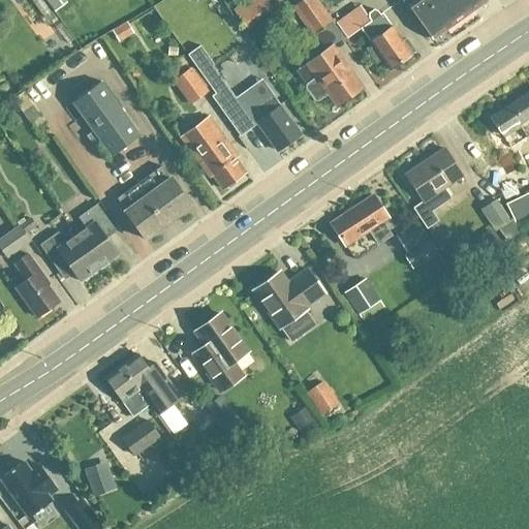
[(67,3),(64,0),(45,0),(55,12),(67,3)]
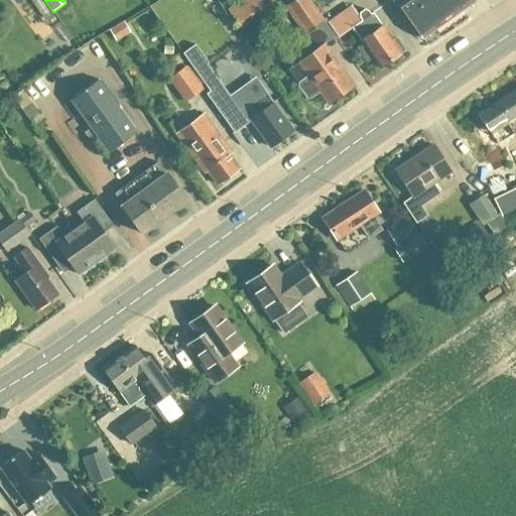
[(242,29),(268,10),(261,0),(241,0),(228,9),(242,29)]
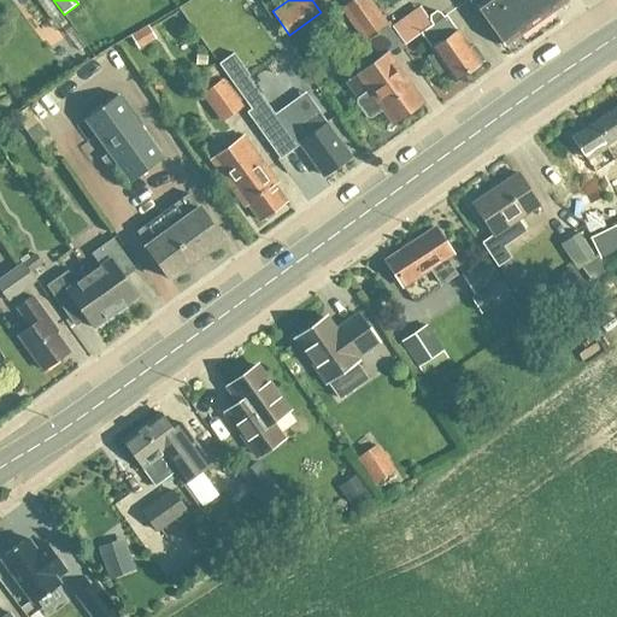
[(365,42),(389,24),(371,0),(351,0),(340,9),(365,42)]
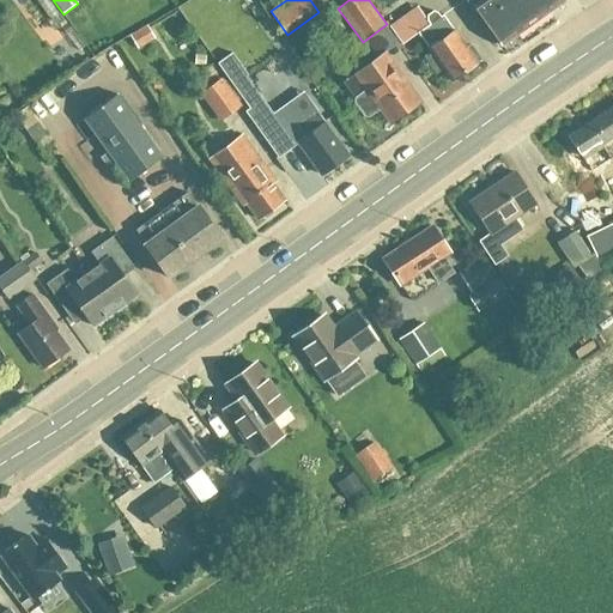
[(467,0),(501,47),(565,0),(564,0),(467,0)]
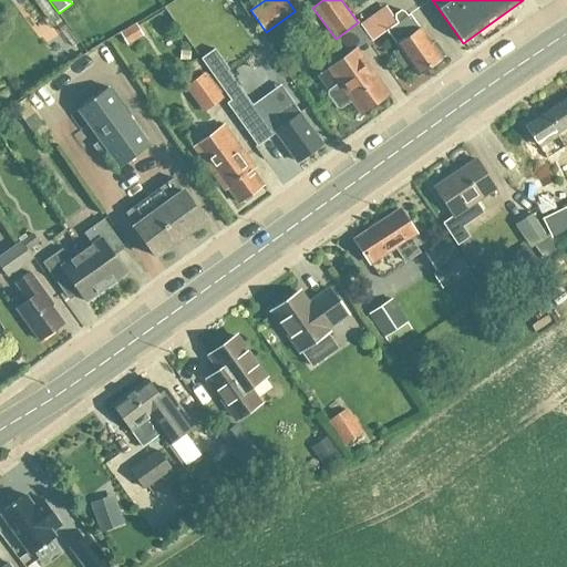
[(410,64),(418,75),(442,58),(441,58),(444,55),(435,42),(432,44),(421,29),(411,14),(408,16),(405,12),(401,11),(395,14),(395,19),(398,23),(387,31),(397,45),(399,49),(397,51),(395,55),(402,65),(406,65),(410,64)]
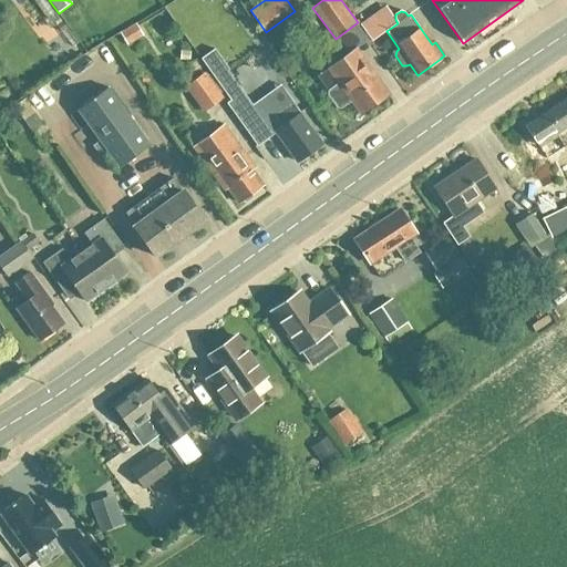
[(129,45),(143,37),(135,24),(122,33),(129,45)]
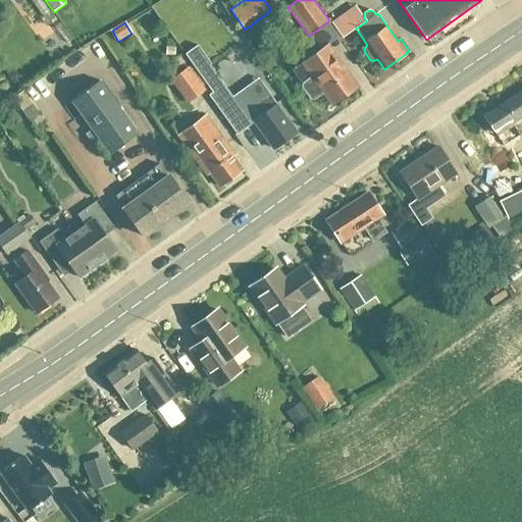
[(207,96),(225,120),(243,108),(238,100),(233,102),(208,66),(210,65),(197,46),(185,55),(211,93),(207,96)]
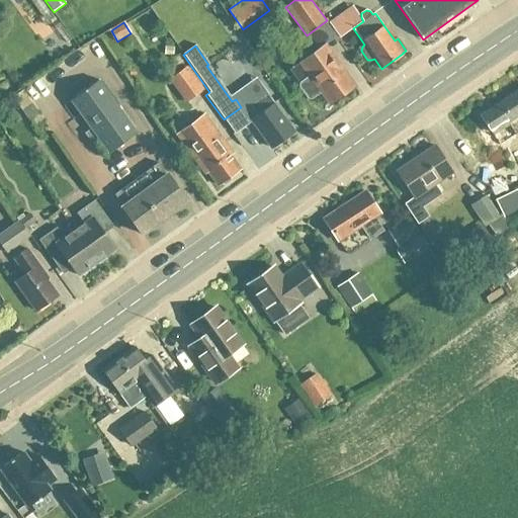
[(331,105),(355,87),(335,60),(334,61),(324,47),(301,63),(311,76),(300,84),(299,87),(308,98),(312,99),(322,92),(331,105)]
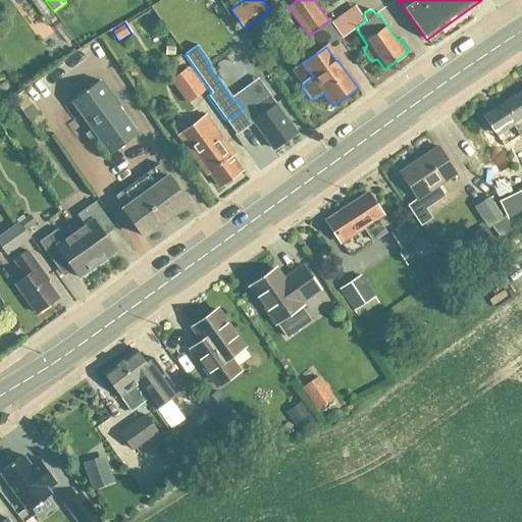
[(170,81),(188,104),(206,91),(189,67),(170,81)]
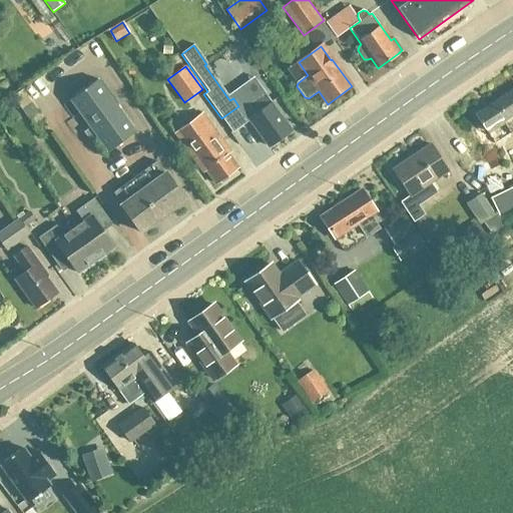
[(258,70),(234,92),(243,101),(267,79),(258,70)]
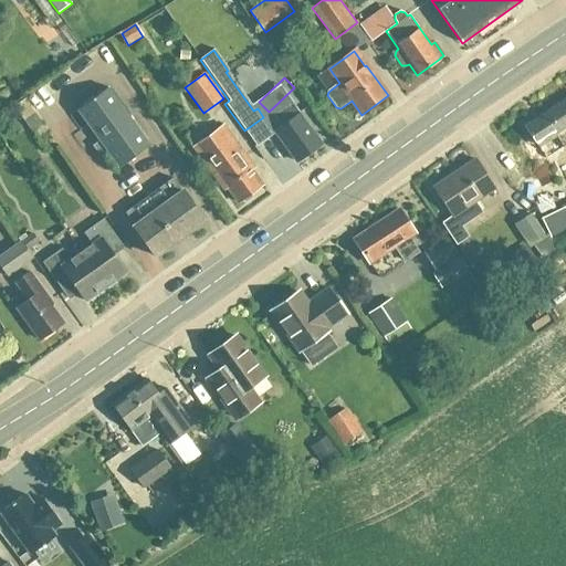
[(119,168),(150,146),(108,88),(79,111),(119,168)]
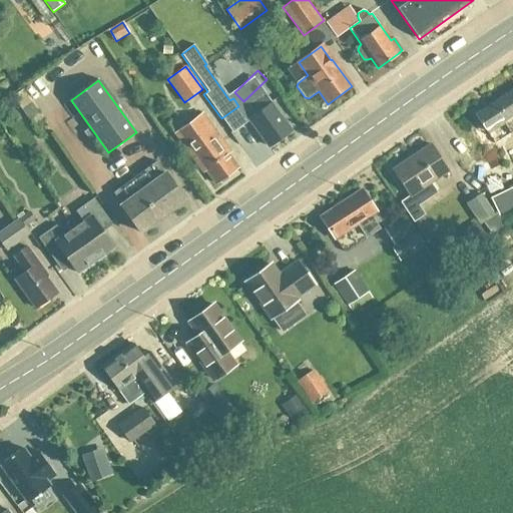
[(502,121),(512,114),(512,89),(474,115),(493,145),(510,134),(502,121)]
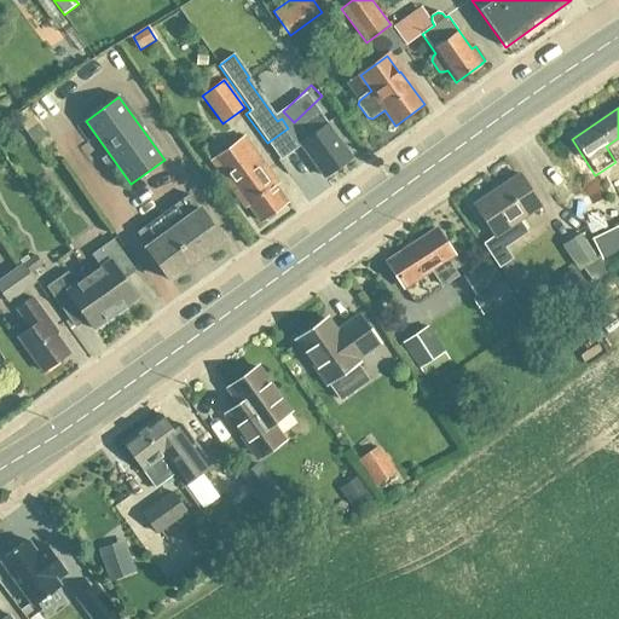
[(291,132),(288,128),(267,143),(279,160),(300,145),(323,178),(351,157),(334,136),(318,114),(291,132)]
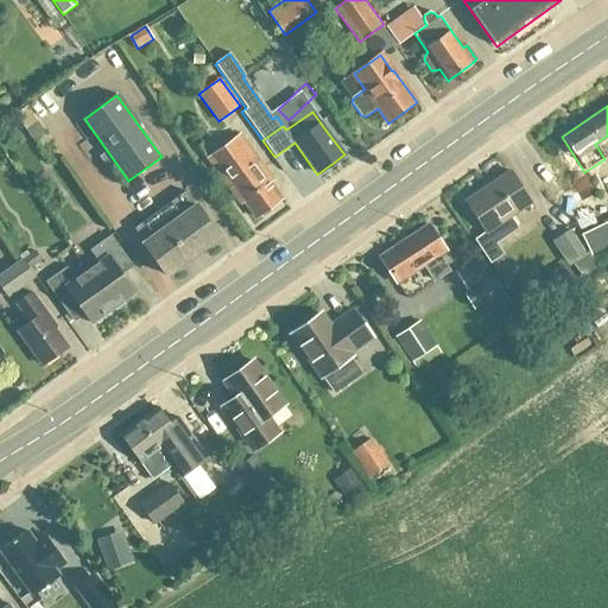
[(27,131),(35,141),(46,133),(38,122),(27,131)]
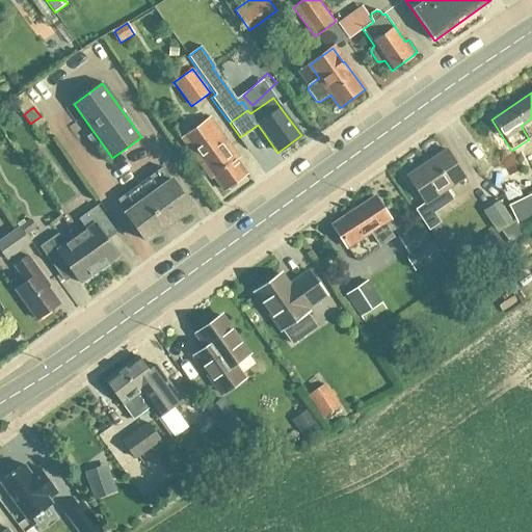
[(224,191),(228,188),(231,190),(237,185),(236,183),(247,175),(237,161),(240,158),(211,117),(182,138),(211,179),(214,177),(224,191)]
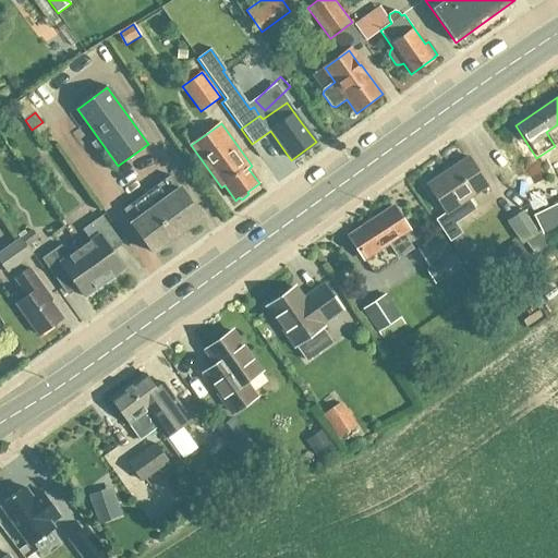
[(476,209),(472,204),(469,199),(486,186),(466,158),(426,185),(446,215),(435,222),(438,227),(443,233),(450,243),(463,233),(456,223),(476,209)]
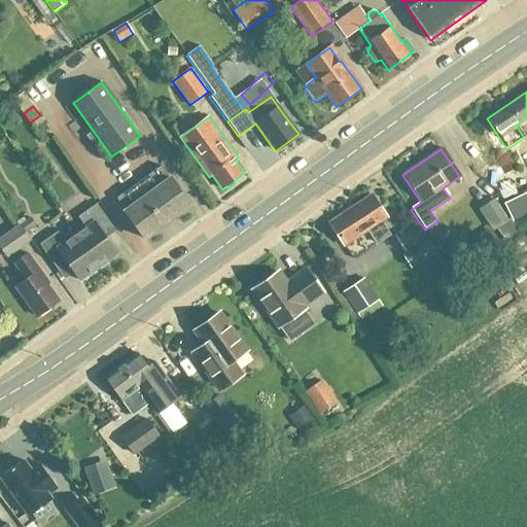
[(144,239),(175,216),(190,206),(170,178),(169,179),(161,168),(117,199),(126,210),(125,211),(144,239)]
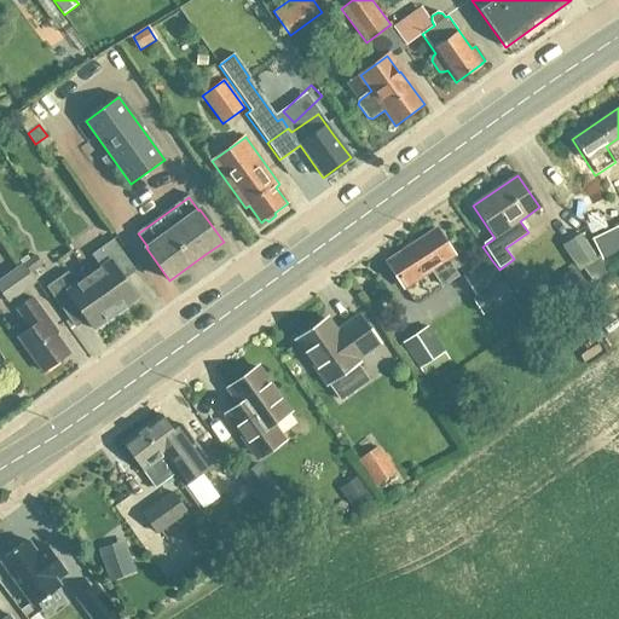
[(603,261),(618,254),(618,225),(593,238),(603,261)]
